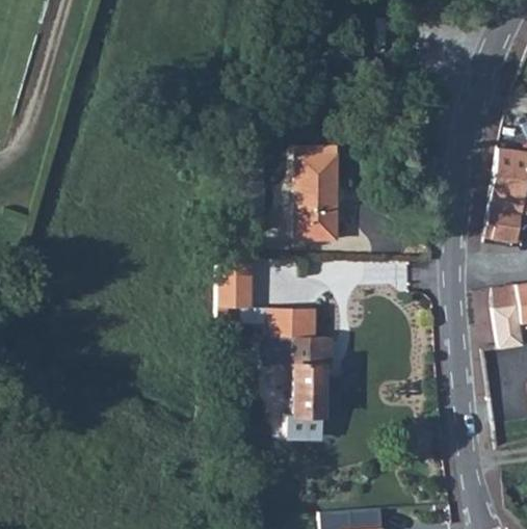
[(294,235),(335,235),(334,142),(291,142),(294,235)]
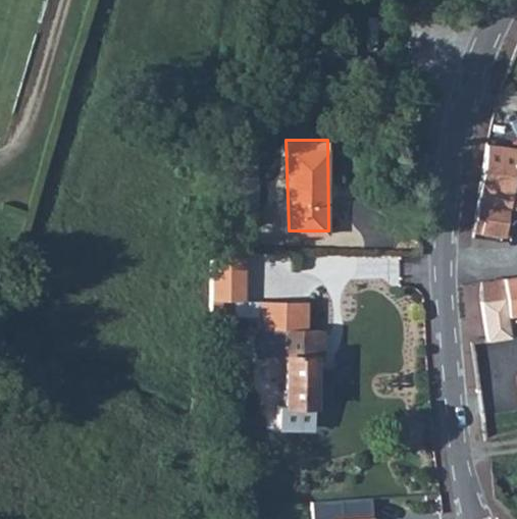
[(516,149),(492,147),(481,200),(480,208),(512,210),(516,187),(516,149)]
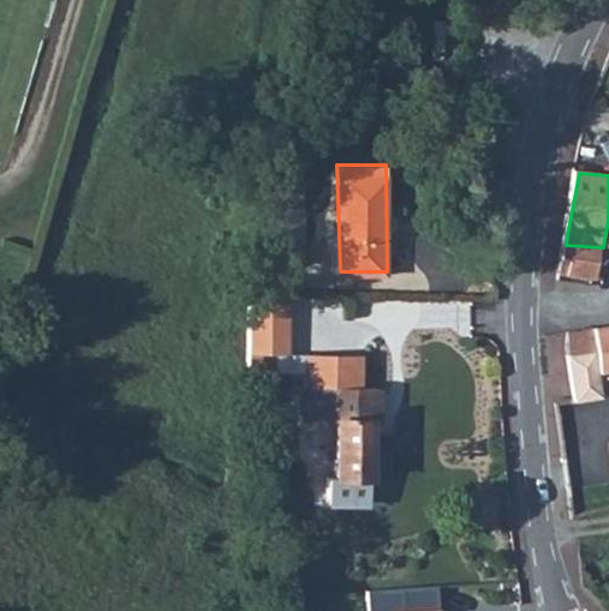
[(308,208),(264,208),(266,264),(308,263),(308,208)]
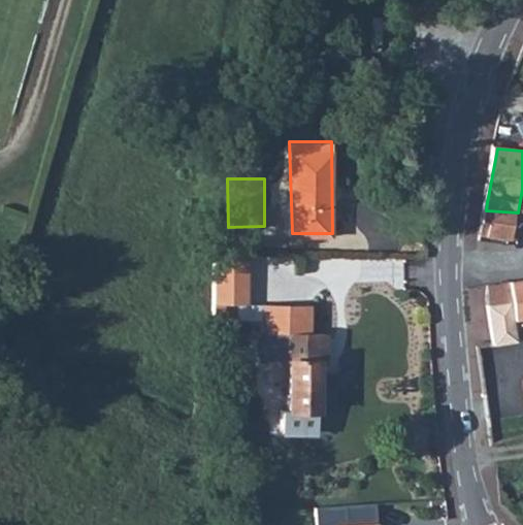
[(518,212),(486,210),(483,228),(511,231),(511,239),(516,240),(518,212)]
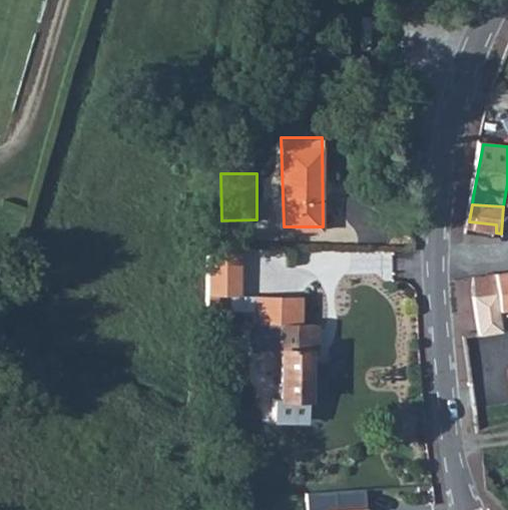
[(496,224),(469,221),(468,230),(496,232),(496,224)]
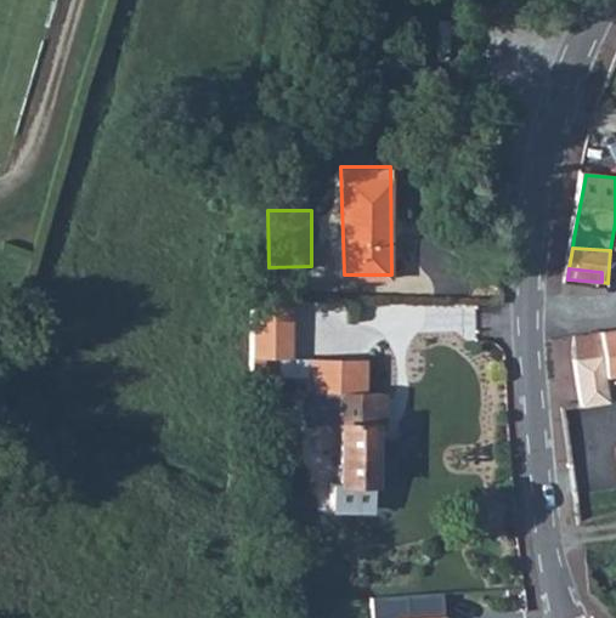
[(287,363),(298,363),(297,300),(259,300),(259,363),(287,363)]
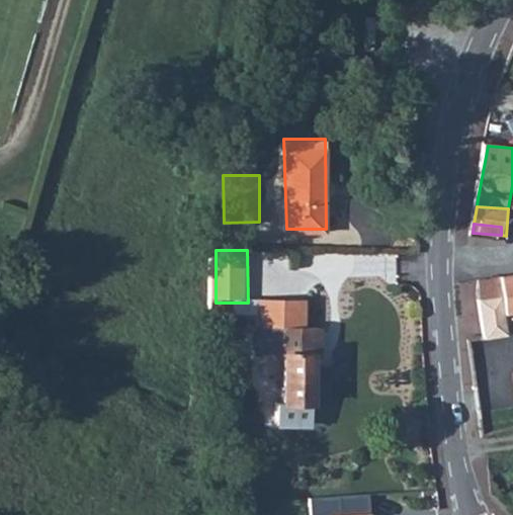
[(481,283),(484,299),(507,296),(505,280),(481,283)]
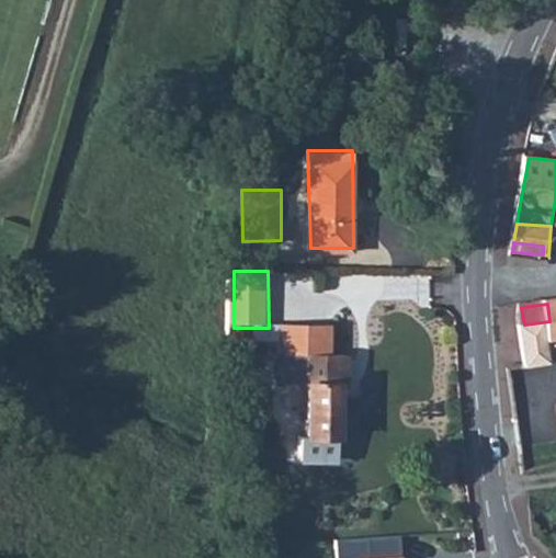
[(524,325),(526,345),(552,342),(549,321),(524,325)]
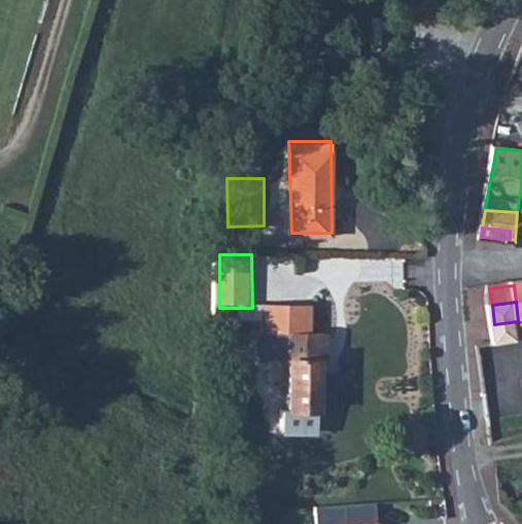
[(289,340),(310,339),(308,307),(252,308),(243,308),(243,322),(264,323),(288,322),(289,340)]
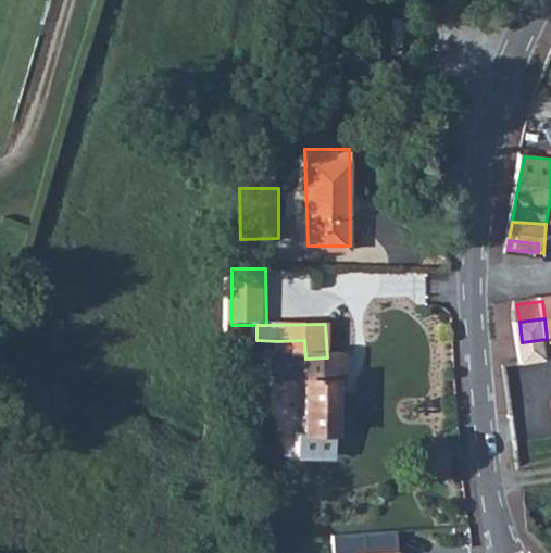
[(327,357),(305,359),(304,340),(278,341),(278,359),(274,364),(275,382),(279,388),(305,388),(308,438),(299,438),(299,460),(337,460),(335,386),(343,386),(342,357),(327,357)]
